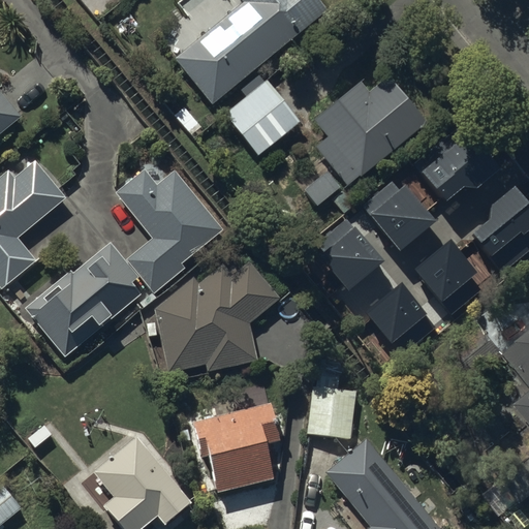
[(210,105),(323,11),(313,0),(240,0),(242,2),(172,60),(210,105)]
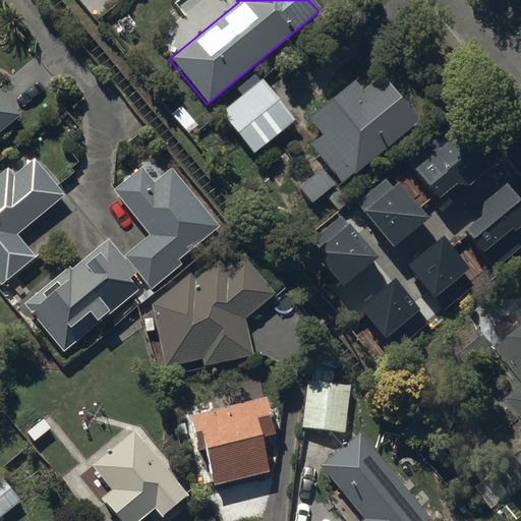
[(353,174),(418,121),(371,64),(305,117),(320,134),(308,145),(340,182),(351,172),(353,174)]
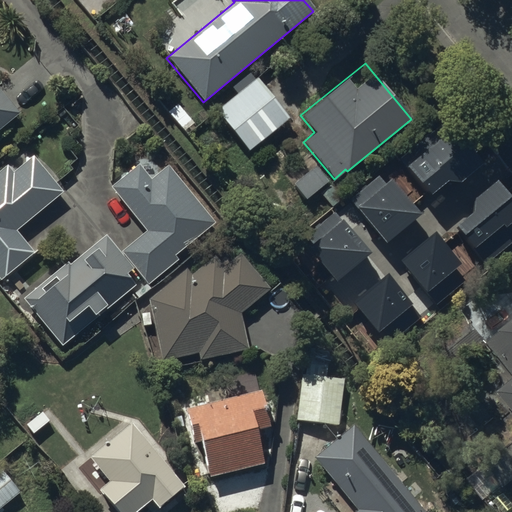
[(289,118),(256,77),(216,109),(249,150),(289,118)]
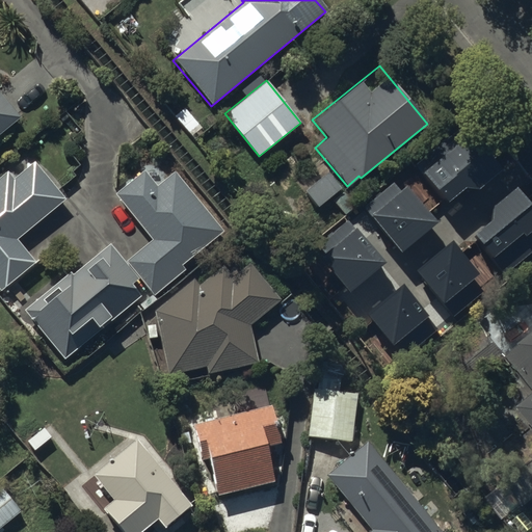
[(0,132),(18,118),(0,96),(0,132)]
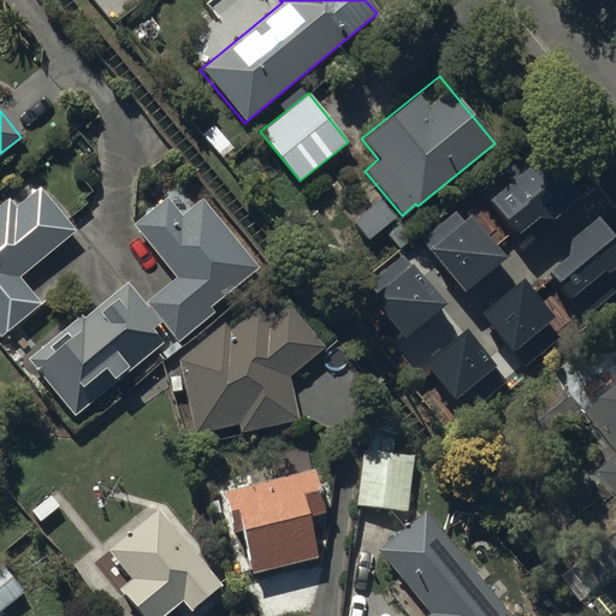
[(75,231),(39,188),(15,207),(9,199),(0,205),(0,335),(40,302),(19,277),(75,231)]
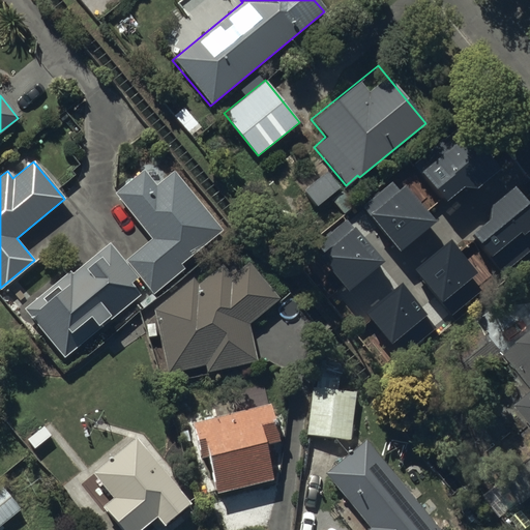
[(221,230),(172,171),(154,184),(142,170),(113,193),(151,239),(125,261),(152,293),(182,267),(180,264),(221,230)]
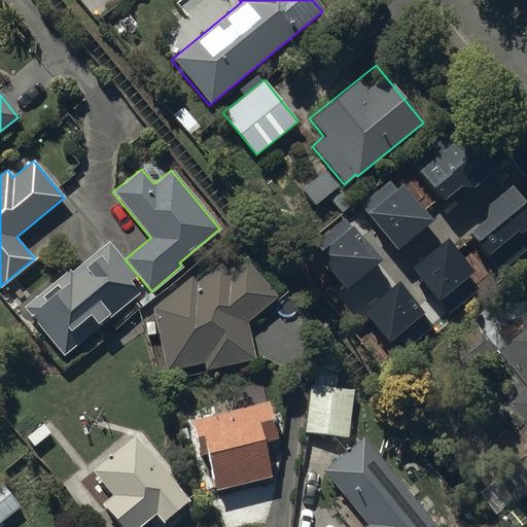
[(525,238),(483,188),(463,205),(457,198),(410,237),(424,255),(423,275),(413,283),(436,312),(525,238)]
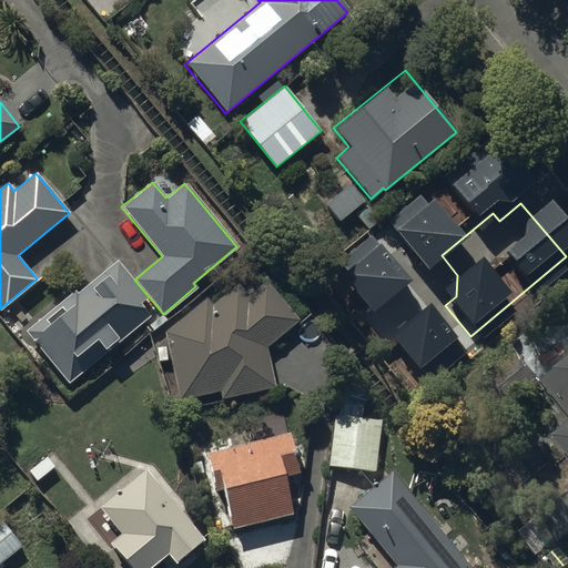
[(384,286),(437,242),(408,208),(387,225),(382,220),(361,237),(365,243),(355,252),(384,286)]
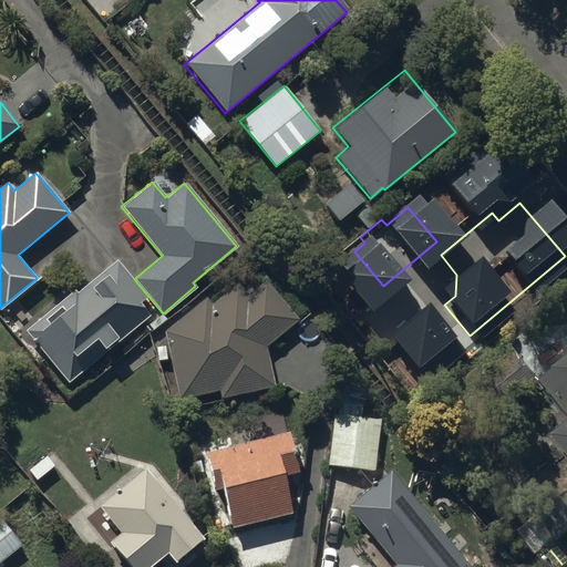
[(146,297),(116,260),(76,294),(73,289),(23,330),(66,382),(147,315),(138,303),(146,297)]
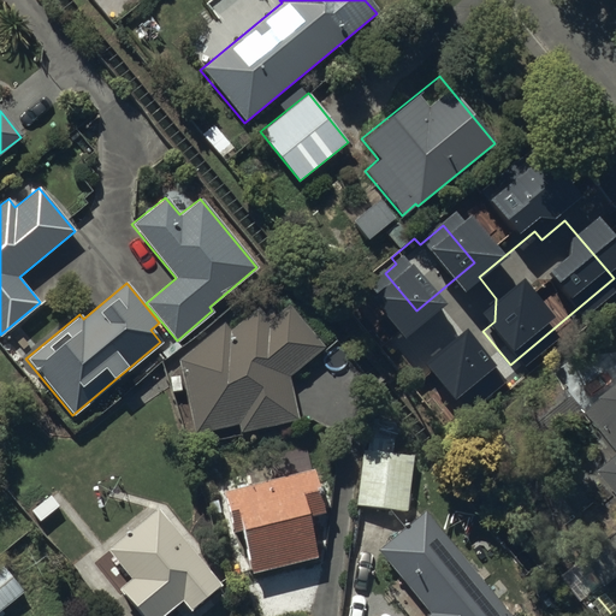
[(223,324),(178,360),(193,432),(238,424),(240,433),(296,421),(288,377),(325,347),(289,303),(267,320),(258,308),(229,331),(223,324)]
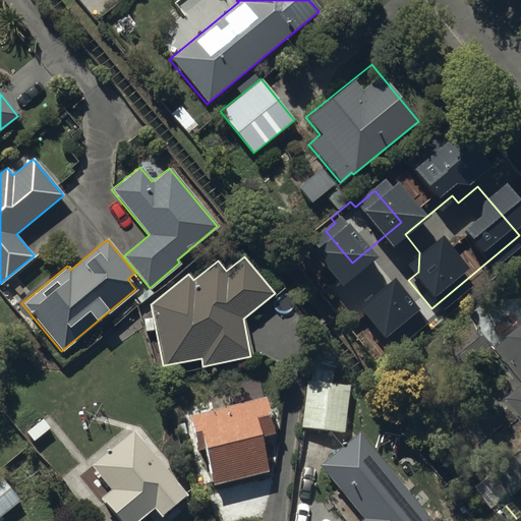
[(472,370),(497,350),(474,322),(449,342),(472,370)]
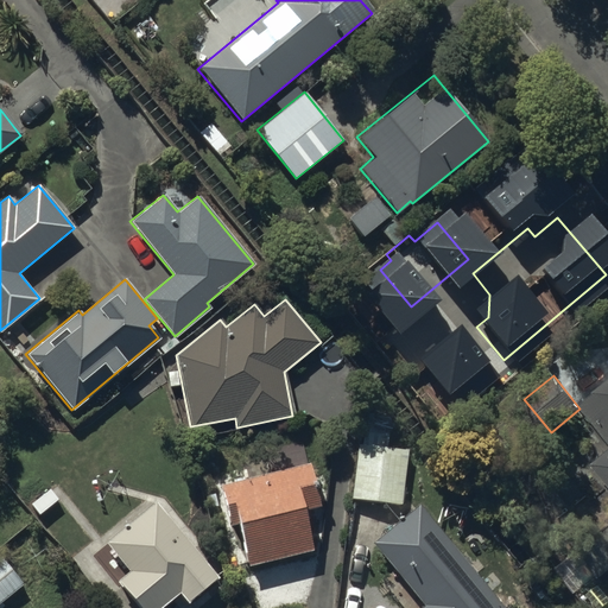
[(607,481),(607,382),(582,404),(607,437),(607,449),(593,461),(607,481)]
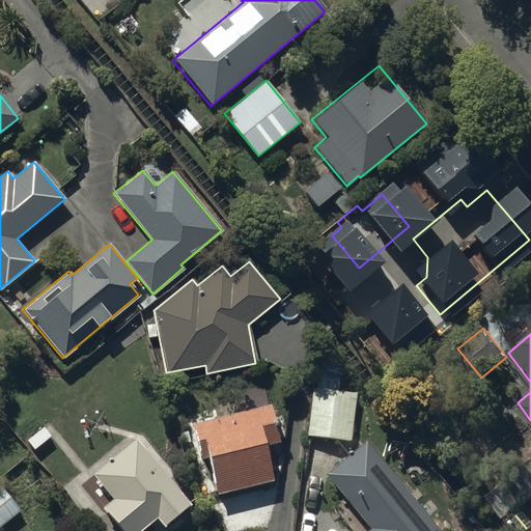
[(264,386),(234,392),(239,412),(192,423),(200,457),(207,455),(216,494),(272,481),(263,447),(278,443),(264,386)]
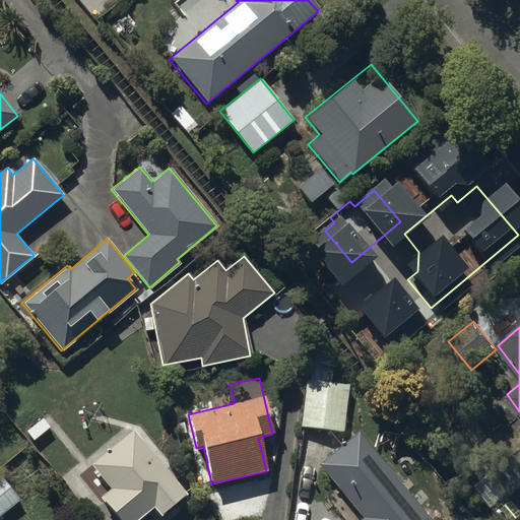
[(347,384),(305,380),(301,427),(342,431),(347,384)]
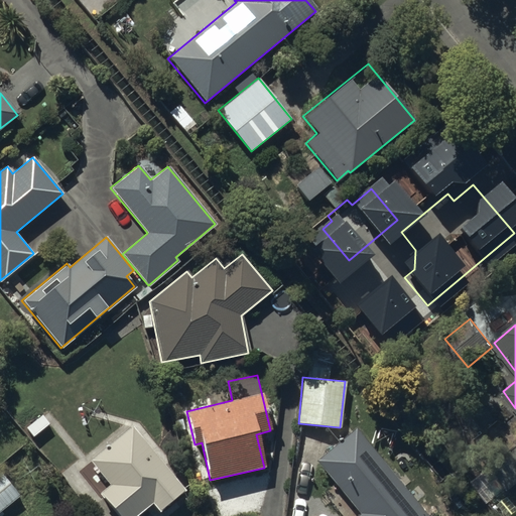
[(184,490),(131,425),(89,460),(109,484),(99,493),(118,515),(135,515),(151,504),(157,511),(184,490)]
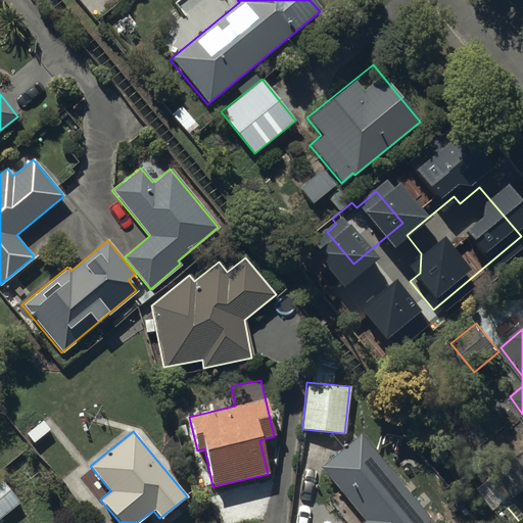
[(433,522),(360,433),(319,466),(363,521),(360,522),(433,522)]
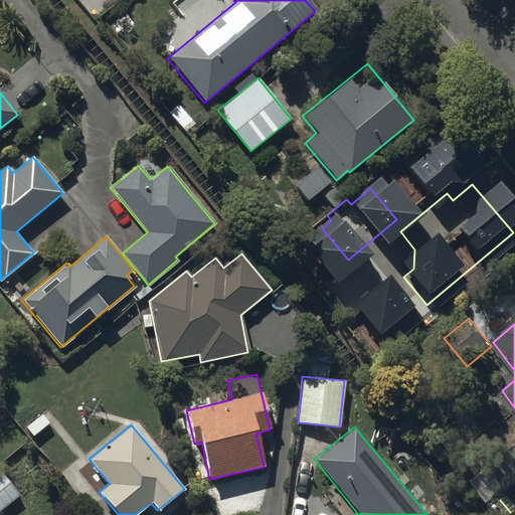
[(514,483),(514,443),(489,465),(509,489),(514,483)]
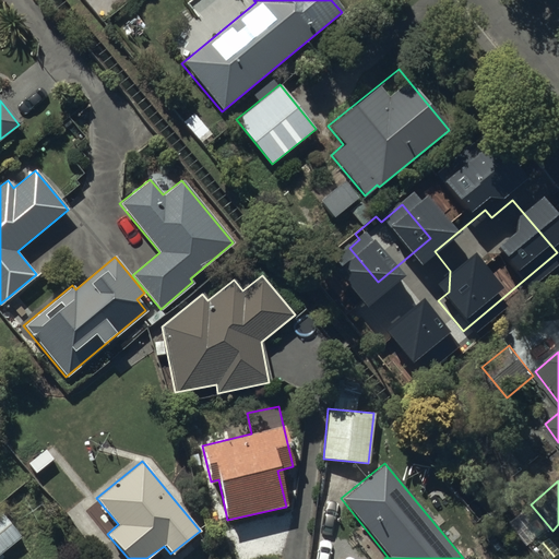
[(0,511),(0,552),(21,536),(0,511)]
